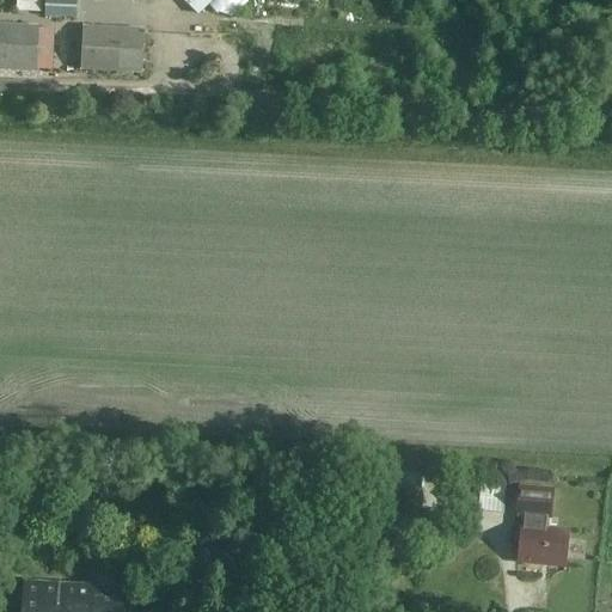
[(44,0),(44,16),(74,18),(74,0),(44,0)]
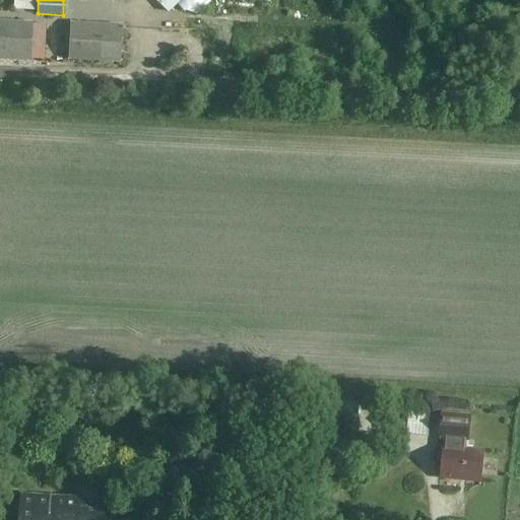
[(158,0),(173,11),(181,0),(158,0)]
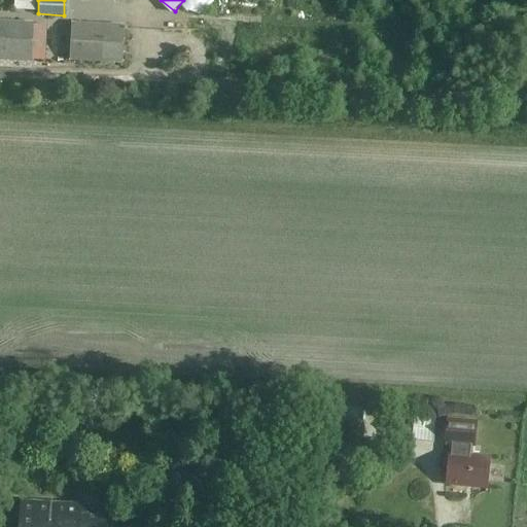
[(0,60),(30,62),(32,24),(0,22),(0,60)]
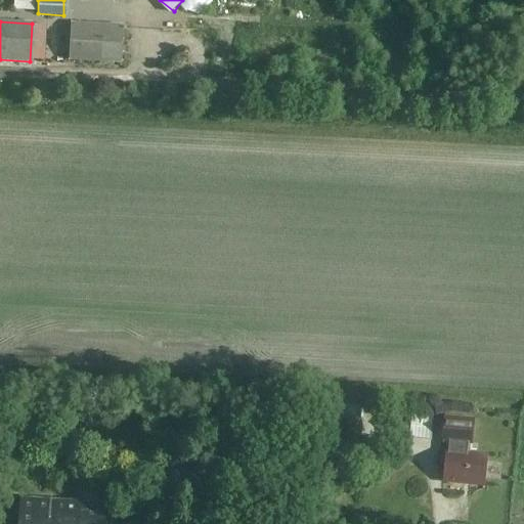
[(33,22),(32,58),(47,59),(48,22),(33,22)]
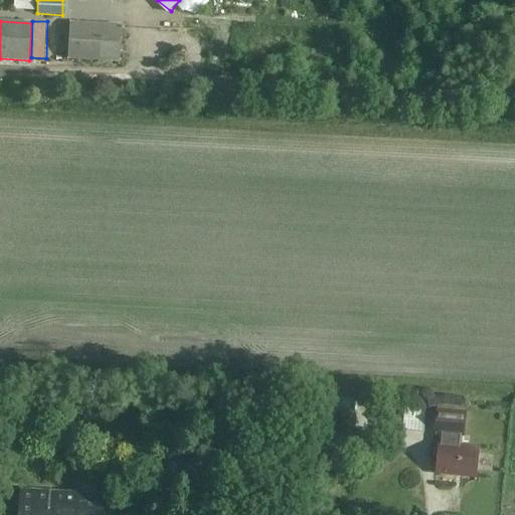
[(68,24),(66,58),(119,61),(121,27),(68,24)]
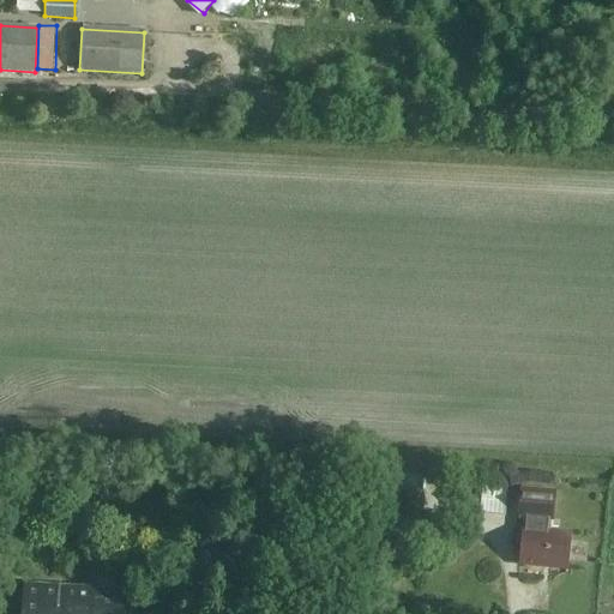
[(521,488),(518,517),(523,518),(518,565),(566,570),(570,531),(547,530),(548,519),(552,521),(554,492),(521,488)]
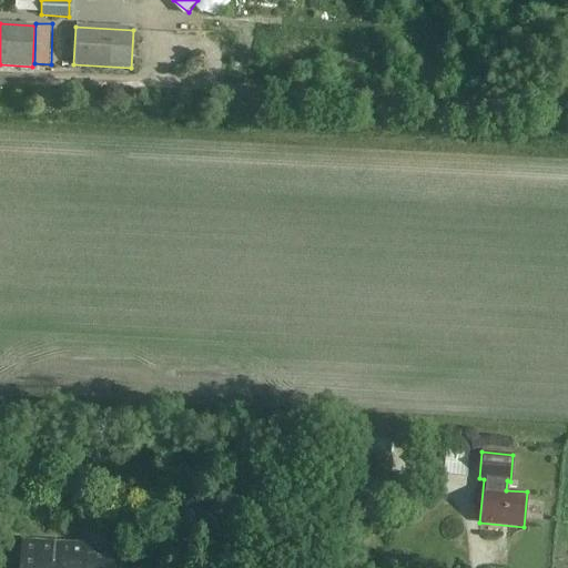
[(112,567),(113,554),(85,551),(85,546),(23,543),(21,567),(112,567)]
